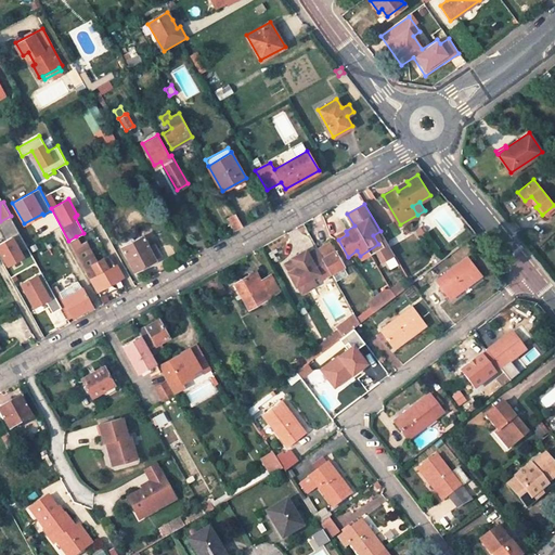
[(228,218),(234,230),(242,227),(235,214),(228,218)]
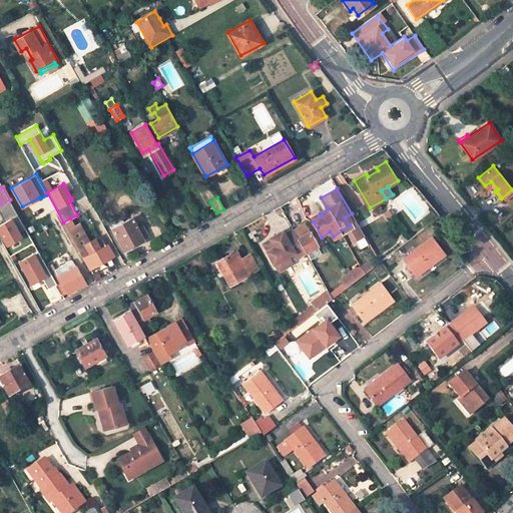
[(26,228),(11,201),(0,206),(0,212),(5,221),(0,224),(0,231),(8,245),(22,237),(19,231),(26,228)]
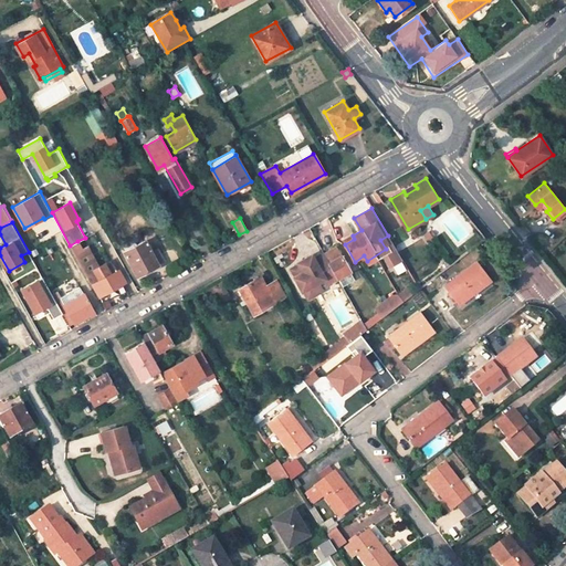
[(404,227),(392,234),(399,245),(410,238),(404,227)]
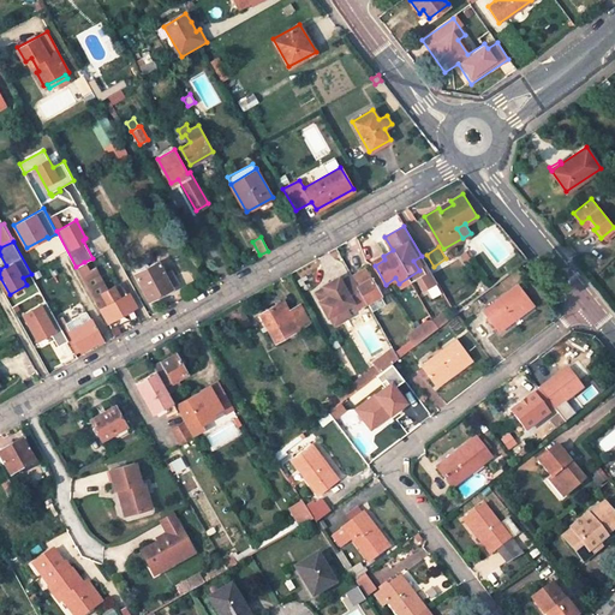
[(157,260),(135,273),(149,299),(180,282),(173,270),(166,274),(157,260)]
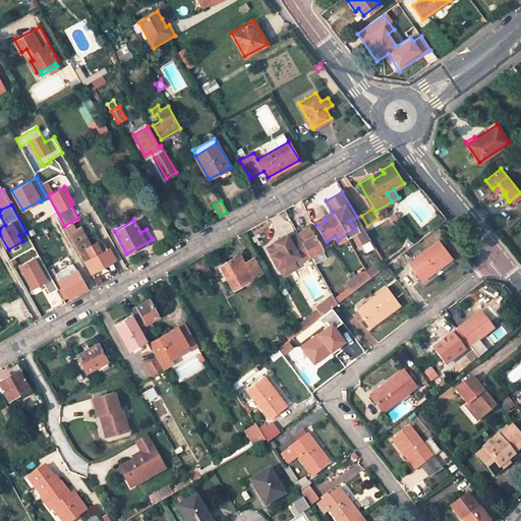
[(115,259),(108,248),(106,249),(101,240),(91,246),(80,227),(76,230),(71,222),(64,226),(84,263),(85,262),(92,272),(115,259)]
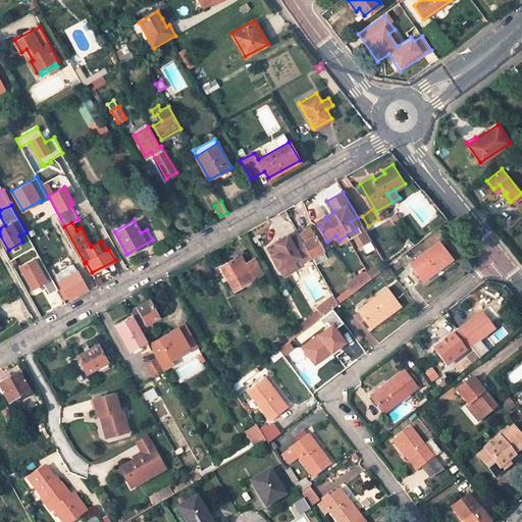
[(323,250),(310,228),(299,235),(312,257),(323,250)]
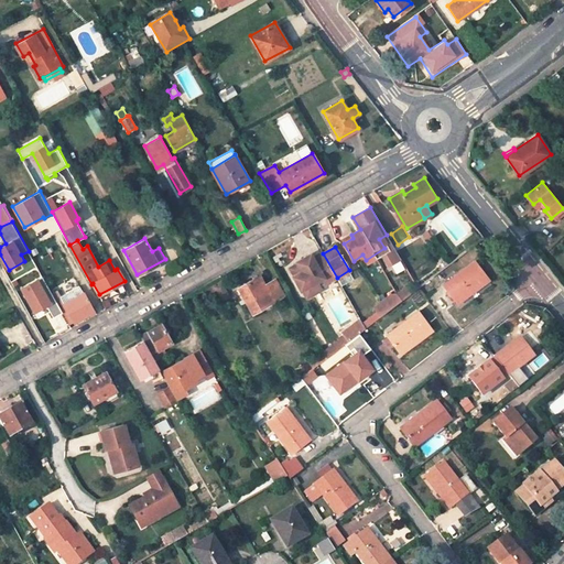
[(323,253),(323,252),(313,258),(308,260),(306,256),(296,261),(297,263),(290,268),(294,275),(293,277),(301,291),(302,290),(305,294),(311,296),(323,290),(321,286),(317,282),(324,279),(327,283),(337,278),(323,253)]
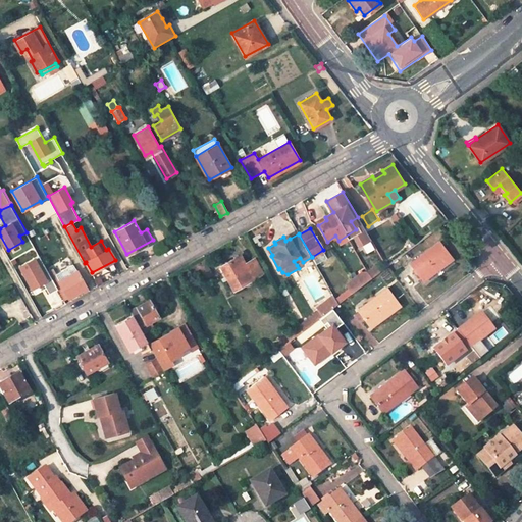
[(329,246),(338,241),(335,236),(327,242),(329,246)]
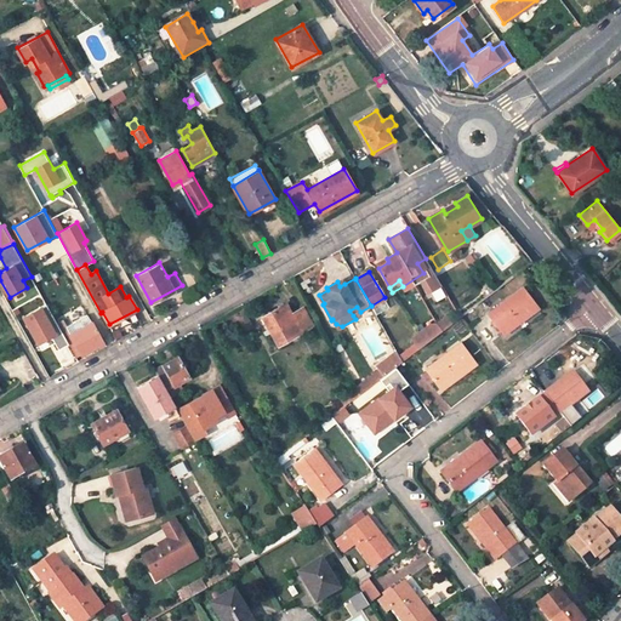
[(523,289),(489,314),(503,335),(537,308),(523,289)]
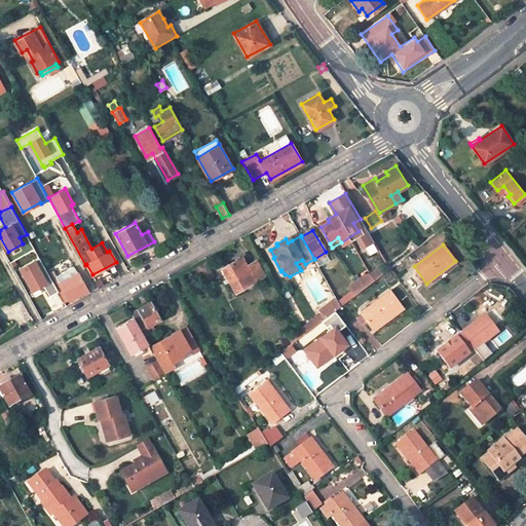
[(39,258),(21,268),(33,290),(43,285),(46,291),(49,295),(58,290),(39,256),(39,258)]
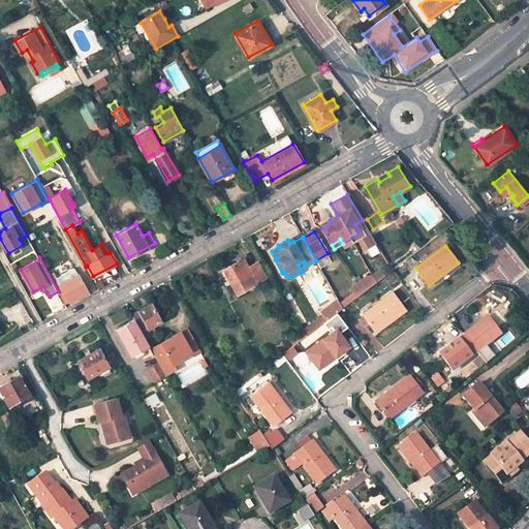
[(244,258),(223,269),(237,293),(267,276),(258,262),(249,267),(244,258)]
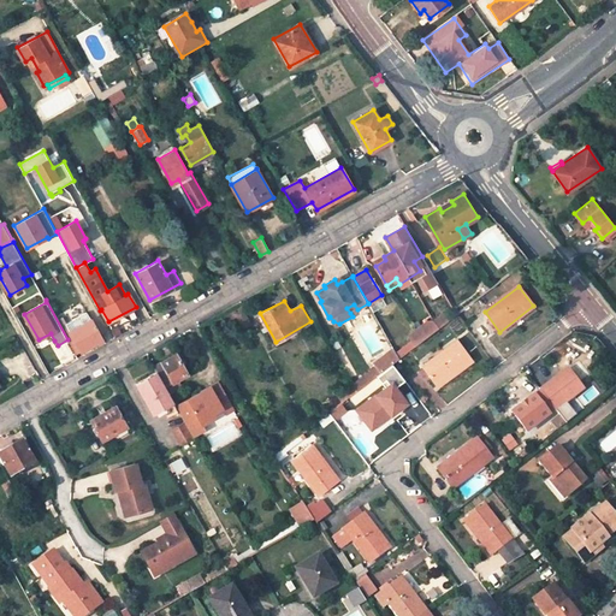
[(444,312),(407,333),(414,344),(450,323),(444,312)]
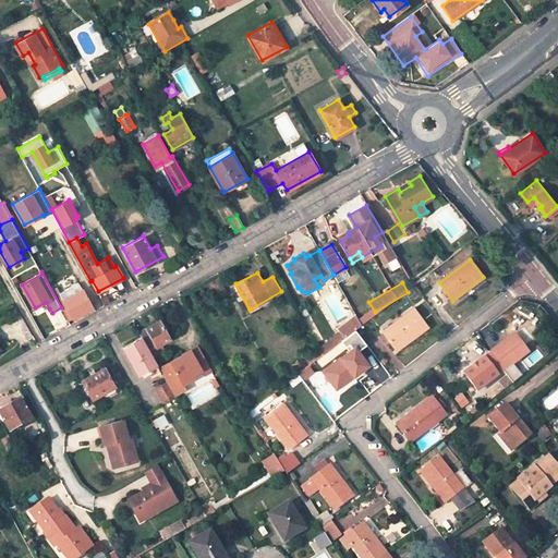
[(69,320),(93,306),(83,289),(63,300),(56,287),(51,290),(69,320)]
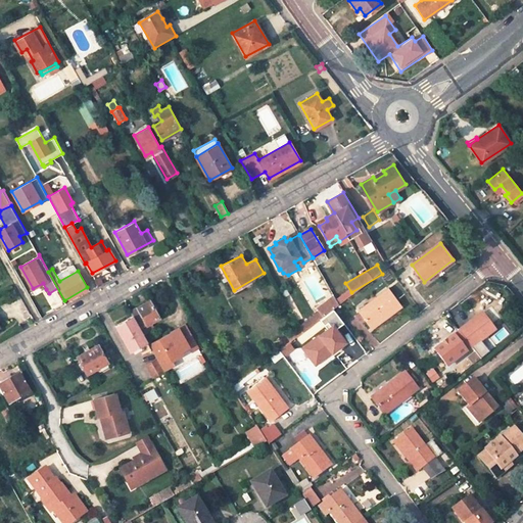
[(43,283),(33,288),(36,294),(46,289),(43,283)]
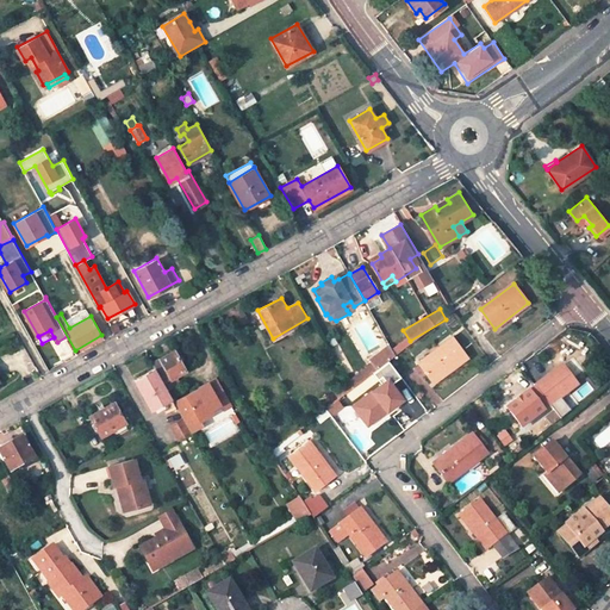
[(452,338),(418,363),(434,384),(467,358),(452,338)]
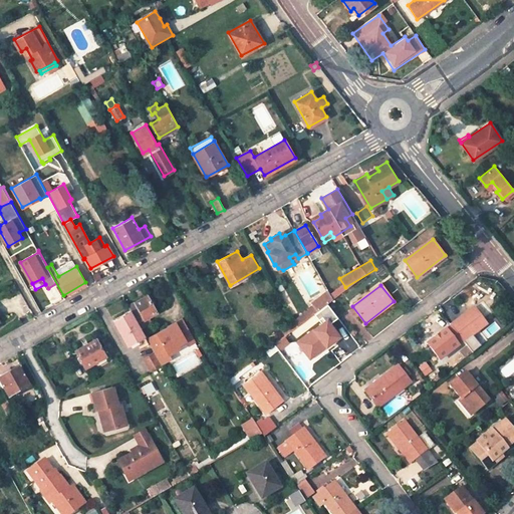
[(326,291),(312,302),(318,310),(332,298),(326,291)]
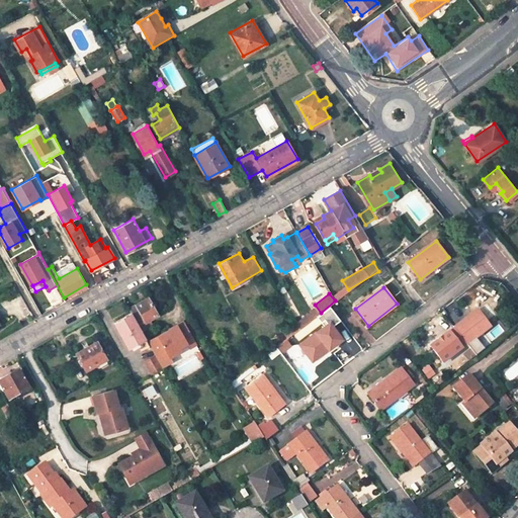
[(157,314),(148,296),(130,307),(133,313),(139,324),(157,314)]
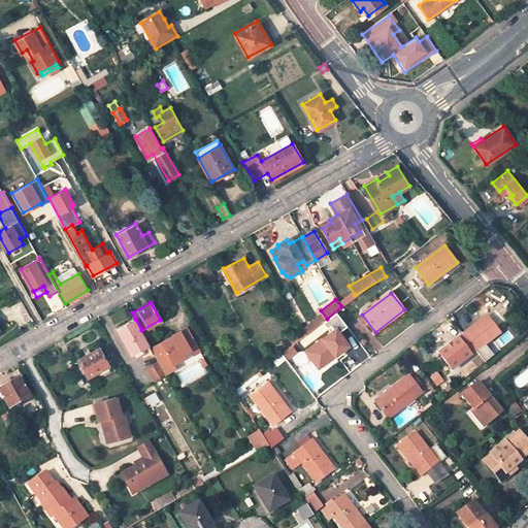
[(305,335),(326,320),(321,316),(303,331),(305,335)]
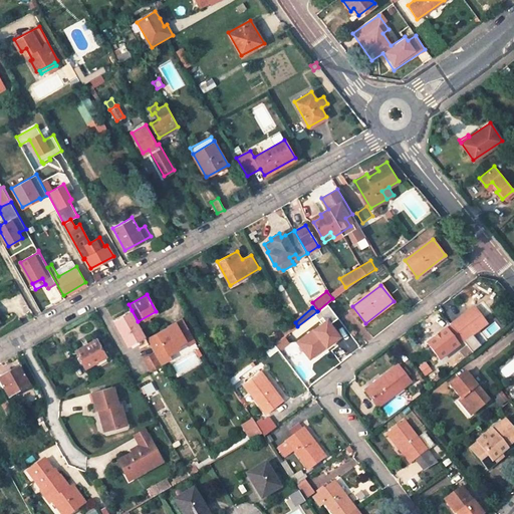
[(464,340),(486,323),(474,308),(452,324),(464,340)]
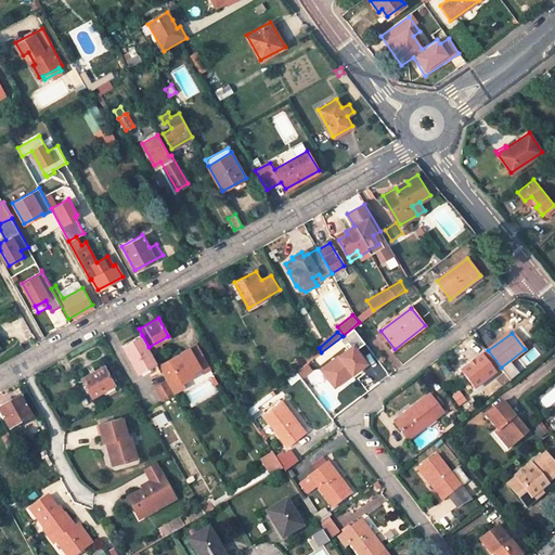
[(142,335),(124,346),(137,370),(152,362),(157,373),(162,371),(158,364),(149,347),(142,335)]
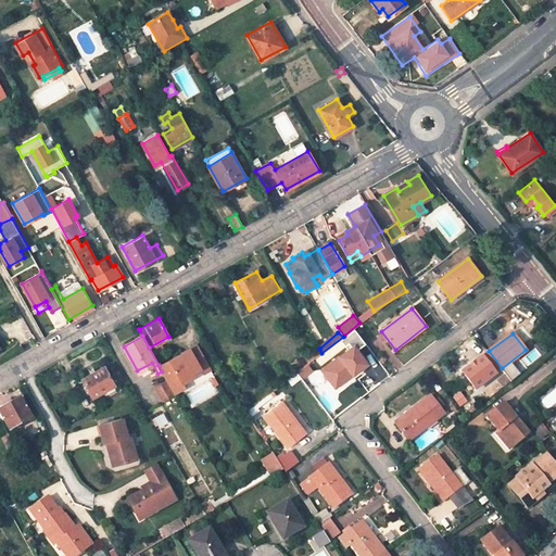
[(171,358),(159,365),(162,371),(167,381),(174,393),(186,387),(182,381),(194,375),(192,371),(207,364),(197,344),(180,353),(181,355),(172,361),(171,358)]
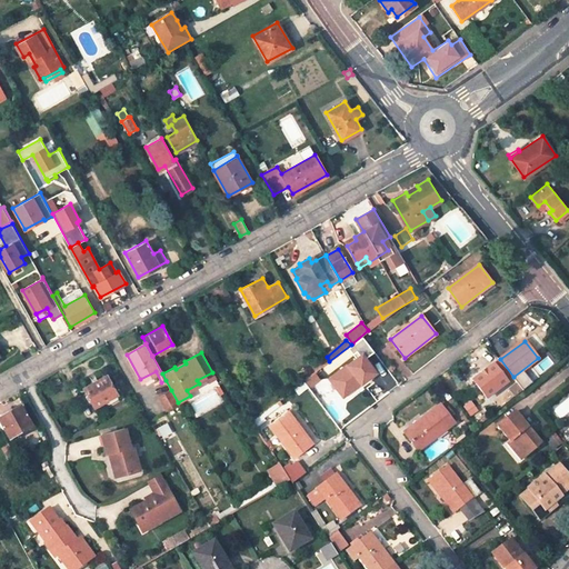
[(362,353),(331,377),(345,395),(376,371),(372,367),(377,363),(368,352),(363,355),(362,353)]
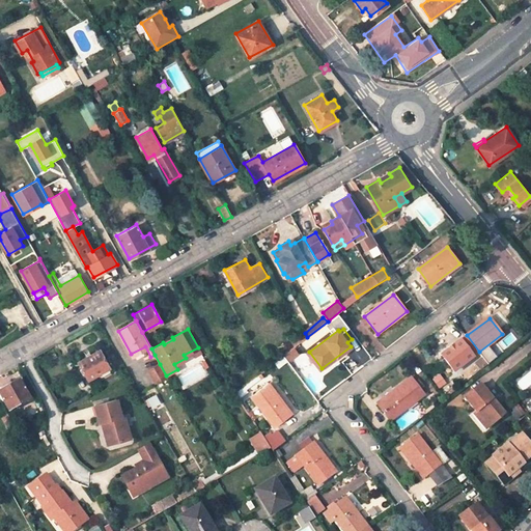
[(291,341),(295,346),(307,337),(305,333),(304,332),(291,341)]
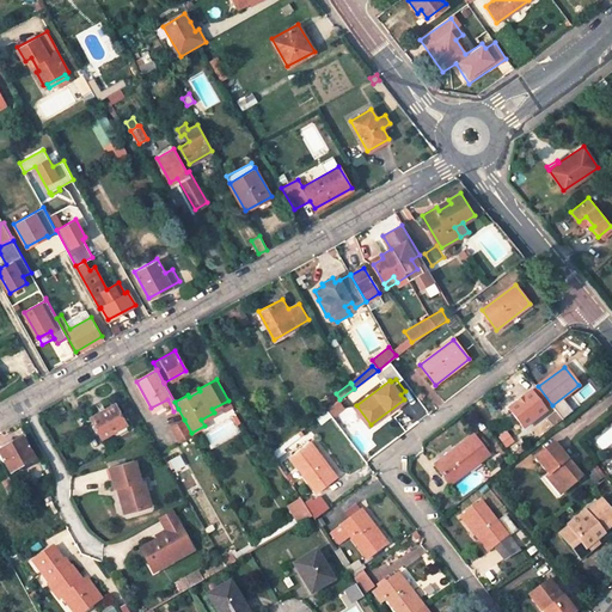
[(538,386),(509,409),(525,428),(552,405),(538,386)]
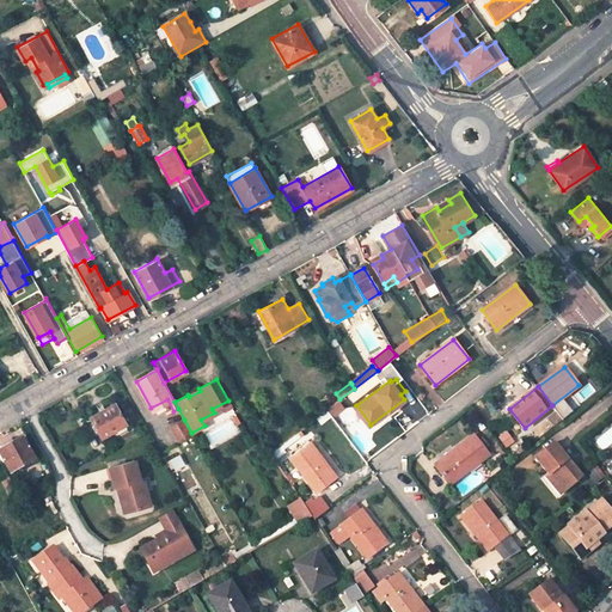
[(114,402),(91,415),(102,436),(126,423),(114,402)]
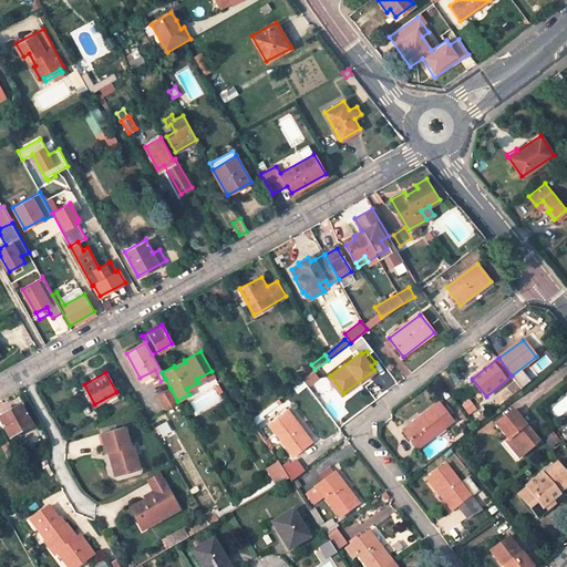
[(171,389),(158,395),(165,409),(177,401),(171,389)]
